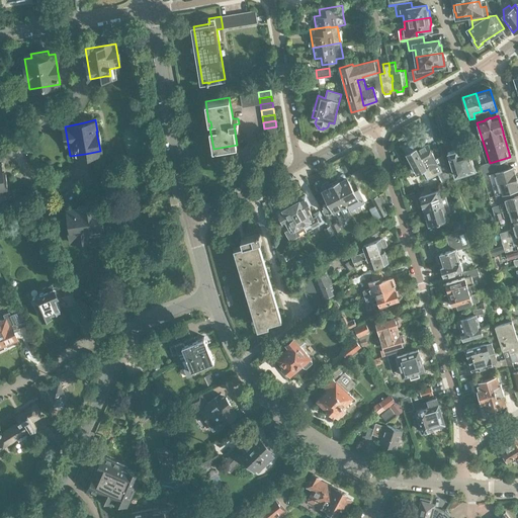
[(276,126),(264,128),(265,135),(277,133),(276,126)]
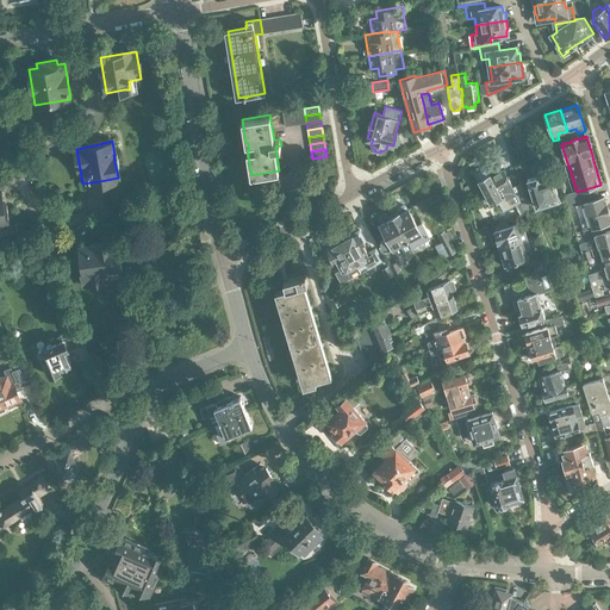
[(515,190),(503,169),(491,176),(490,174),(486,169),(478,174),(480,179),(480,180),(486,192),(485,193),(484,197),(486,201),(490,203),(496,199),(498,203),(499,201),(504,211),(516,204),(521,213),(529,209),(522,186),(515,190)]
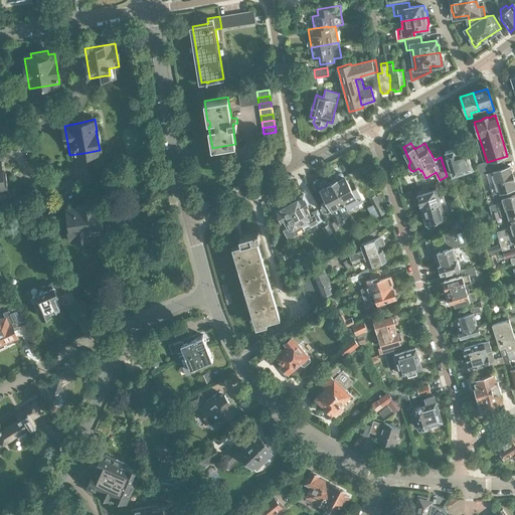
[(478,143),(471,145),(480,176),(486,174),(488,173),(481,152),(478,143)]
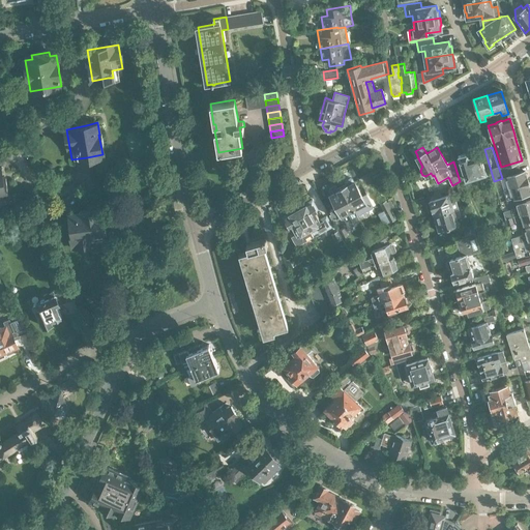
[(486,173),(478,149),(476,148),(470,150),(470,152),(458,156),(466,180),(483,175),(484,177),(492,175),(491,172),(486,173)]
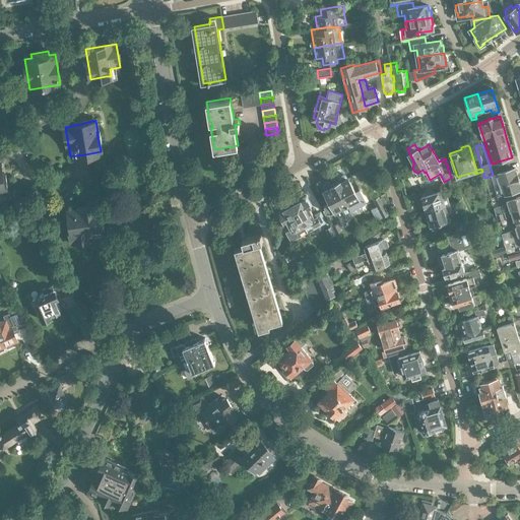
[(519,190),(519,184),(515,168),(493,175),(491,176),(497,197),(507,194),(514,192),(519,190)]
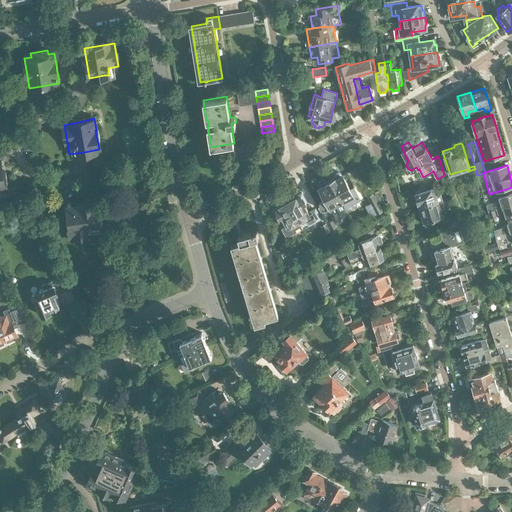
[(347,213),(348,213),(353,210),(347,198),(353,195),(341,172),(339,171),(333,174),(334,177),(330,179),(345,208),(347,213)]
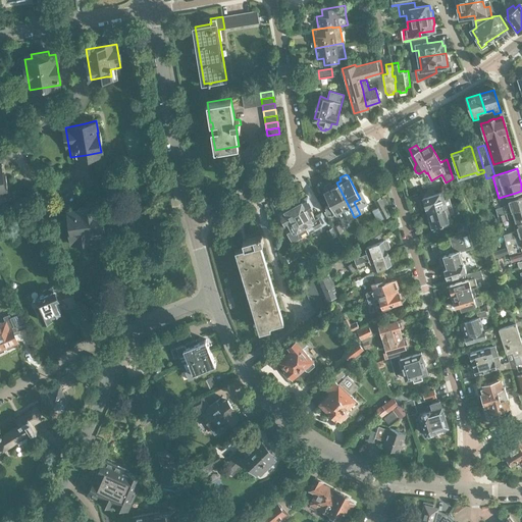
[(354,217),(352,212),(336,183),(332,185),(331,184),(330,184),(324,187),(324,189),(331,203),(325,206),(329,213),(331,214),(334,212),(334,210),(335,210),(336,211),(342,208),(346,215),(349,220),(354,217)]
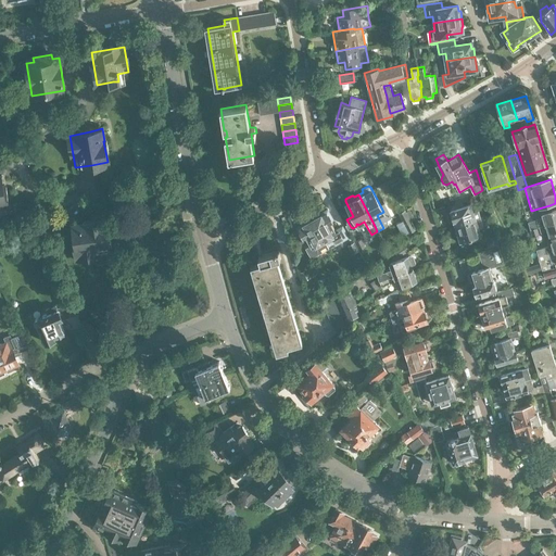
[(456,225),(481,217),(479,211),(474,213),(470,204),(450,211),(453,220),(454,220),(456,225)]
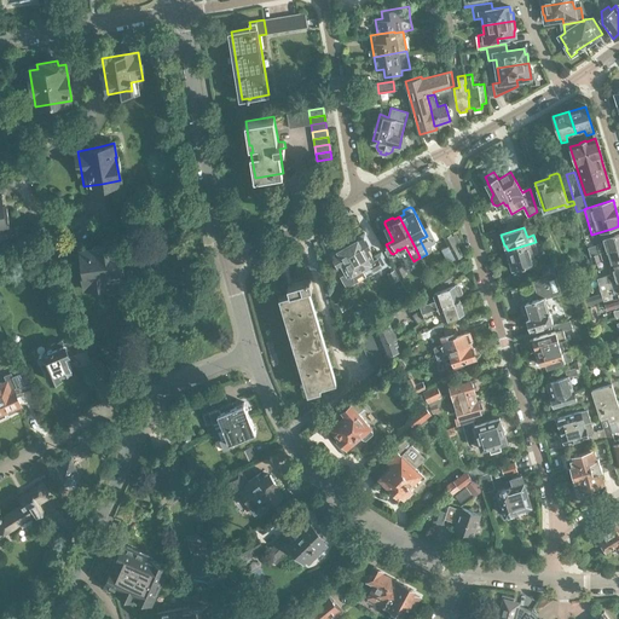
[(612,229),(603,231),(606,239),(614,236),(612,229)]
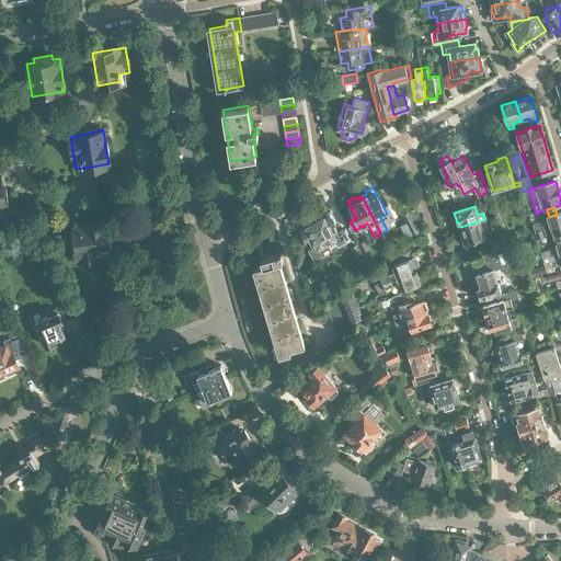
[(336,228),(333,224),(336,221),(331,210),(322,216),(323,217),(316,221),(328,242),(335,238),(339,244),(346,240),(350,247),(356,244),(348,230),(343,232),(339,226),(336,228)]
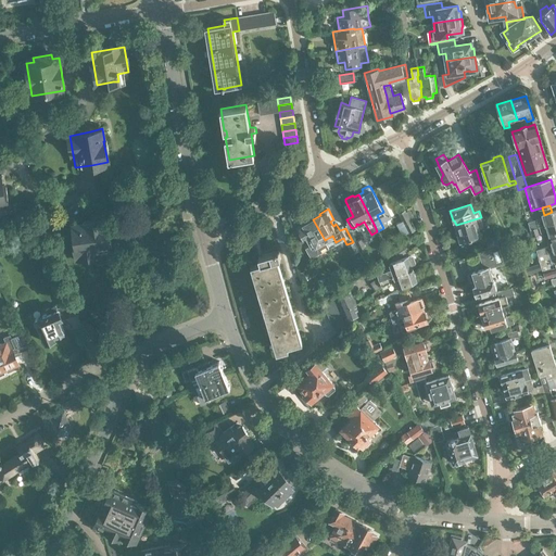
[(409,232),(415,229),(405,211),(400,214),(409,232)]
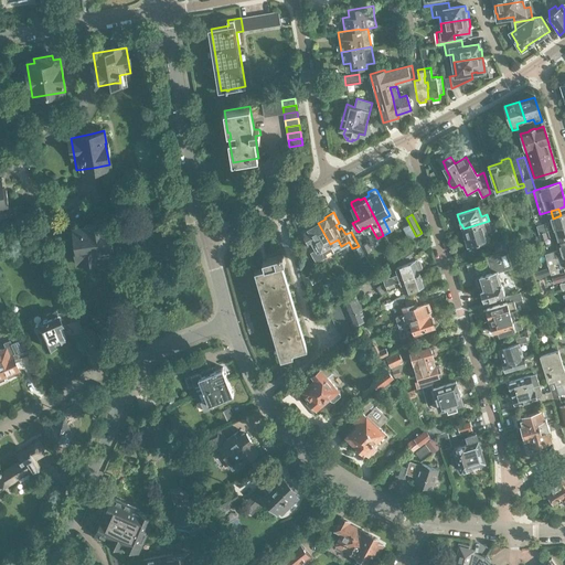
[(539,234),(546,232),(547,232),(554,230),(554,228),(563,226),(564,228),(564,227),(564,214),(561,215),(553,219),(551,219),(552,222),(536,226),(539,234)]
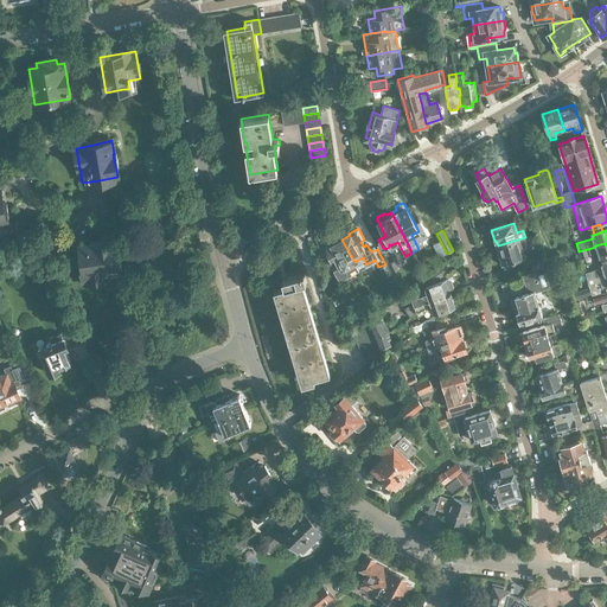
[(525,237),(498,246),(503,264),(513,261),(513,263),(524,260),(522,249),(528,247),(525,237)]
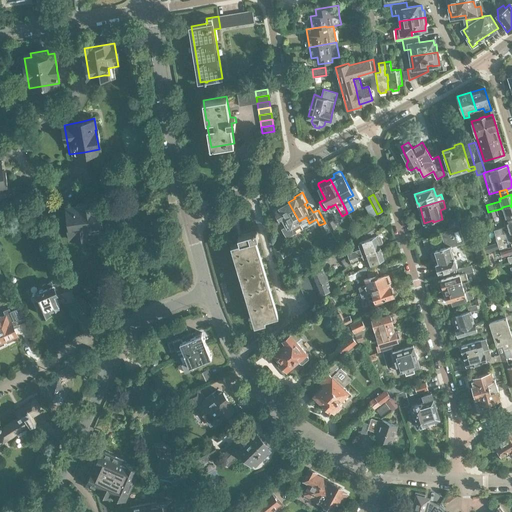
[(299,221),(288,202),(280,206),(280,205),(272,209),(278,219),(281,217),(286,227),(284,229),(287,235),(294,231),(291,225),(299,221)]
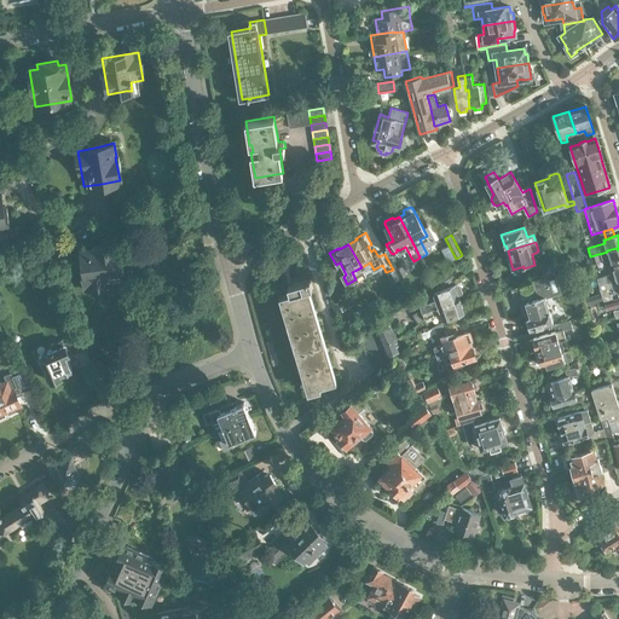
[(122,283),(116,247),(93,250),(93,249),(80,252),(82,264),(86,288),(122,283)]
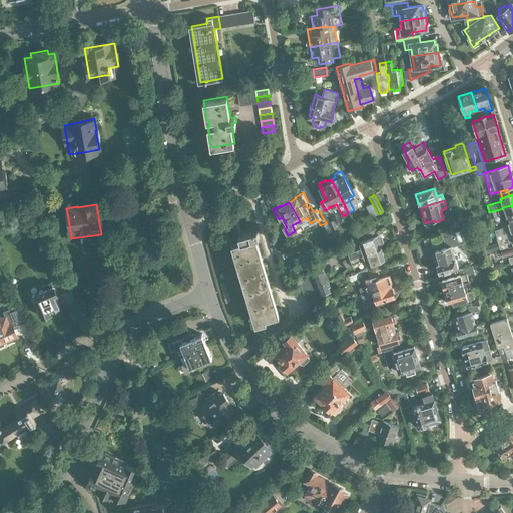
[(503,208),(497,210),(499,215),(505,213),(506,218),(512,216),(512,206),(512,207),(511,205),(503,207),(503,208)]
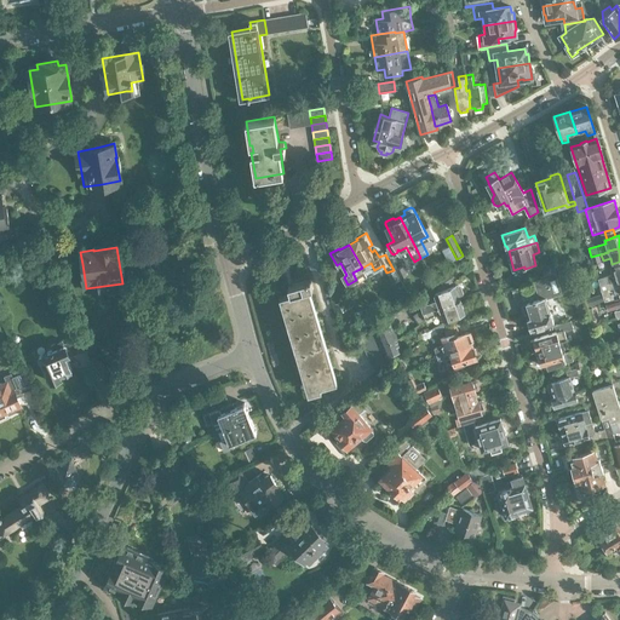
[(600,254),(591,257),(593,265),(602,263),(600,254)]
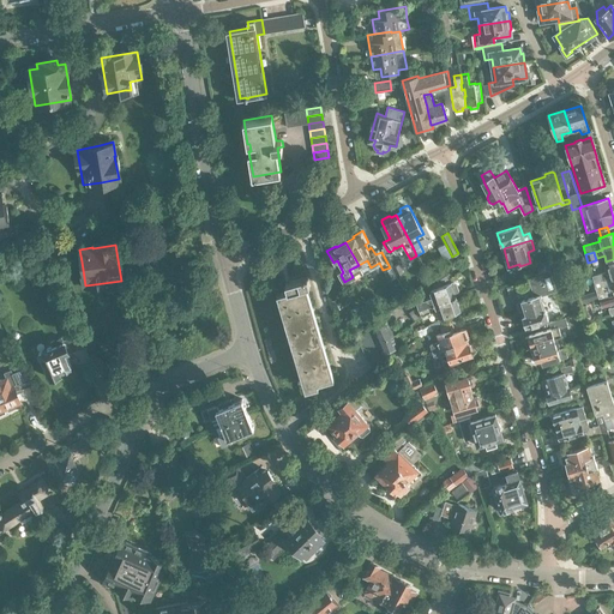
[(558,287),(571,283),(566,270),(563,258),(551,262),(554,274),(558,287)]
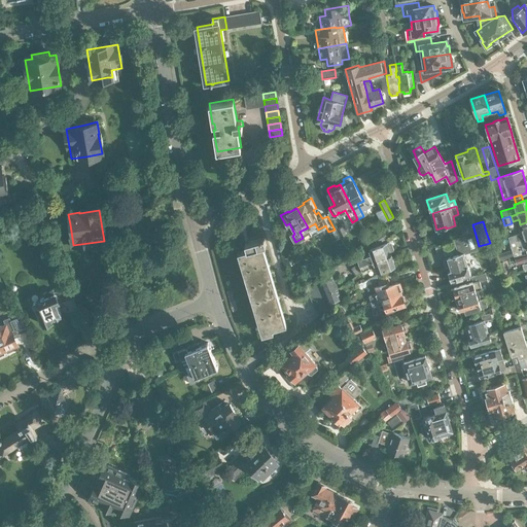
[(467,235),(472,234),(473,233),(471,224),(461,227),(463,236),(467,235)]
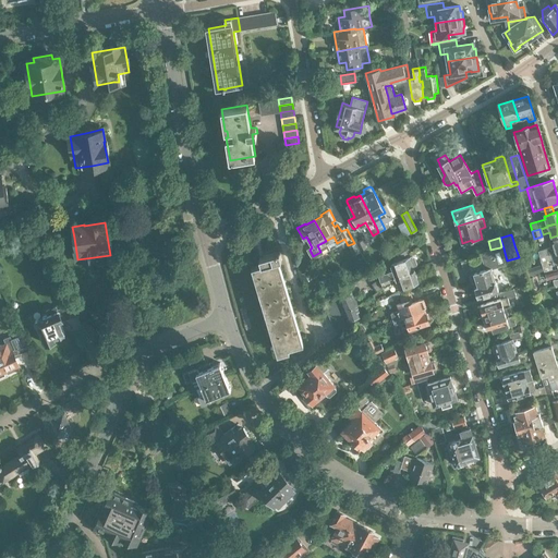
[(355,243),(361,252),(366,249),(362,240),(355,243)]
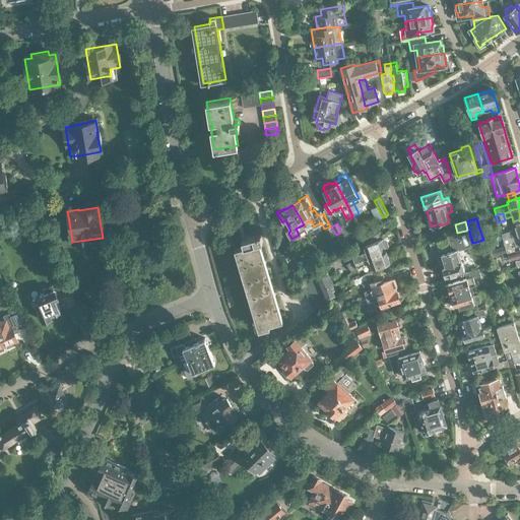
[(519,223),(514,225),(516,231),(510,233),(501,235),(503,241),(512,239),(517,237),(517,236),(519,234),(519,223)]
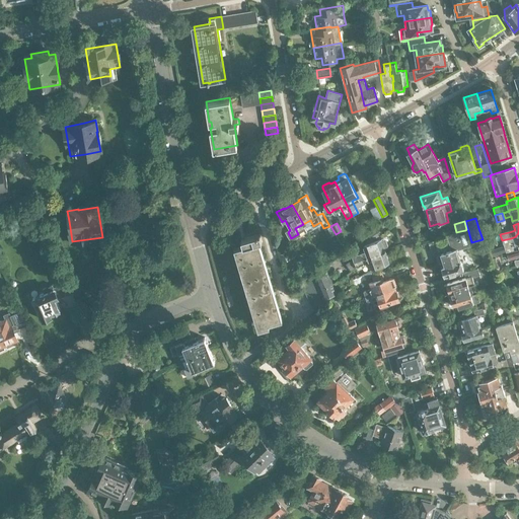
[(328,237),(336,234),(330,226),(324,229),(328,237)]
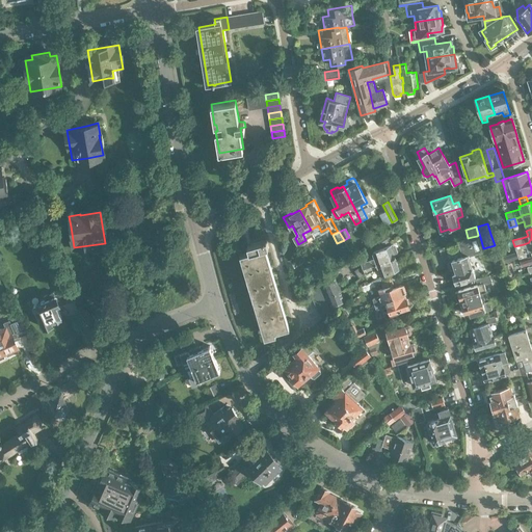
[(477,236),(472,237),(468,238),(458,241),(462,258),(449,262),(448,264),(449,269),(452,270),(454,269),(455,273),(452,273),(455,283),(456,283),(457,286),(471,282),(469,278),(475,277),(469,256),(482,251),(477,236)]
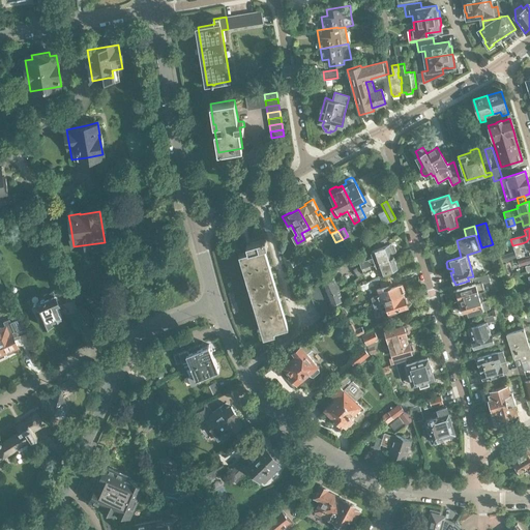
[(241,253),(265,333),(285,327),(261,247),(267,245),(265,238),(245,244),(247,252),(241,253)]
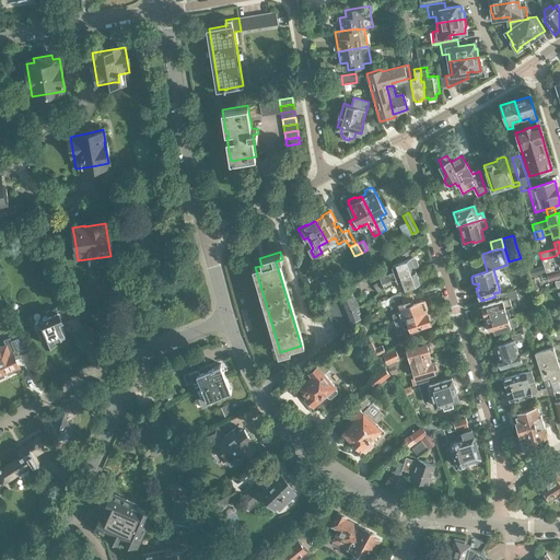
[(557,255),(551,257),(541,259),(544,268),(536,270),(538,277),(546,275),(555,272),(552,267),(550,268),(549,263),(553,261),(556,267),(559,265),(559,252),(557,254),(557,255)]
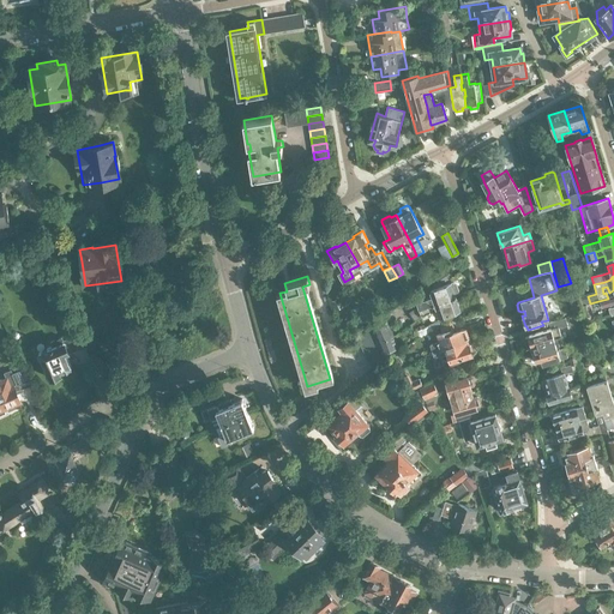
[(419,309),(456,296),(455,293),(458,292),(459,289),(457,283),(455,282),(451,284),(451,283),(429,290),(431,296),(416,301),(419,309)]
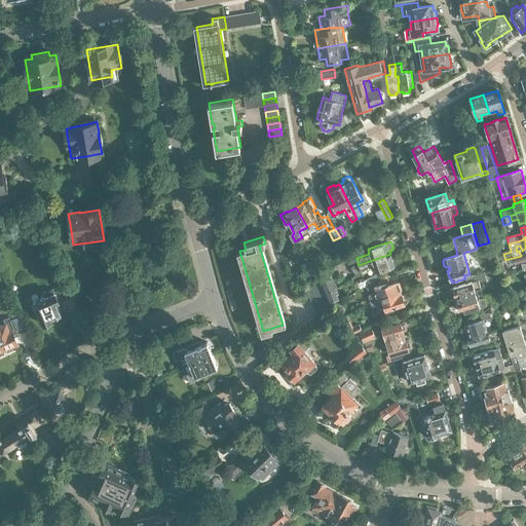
[(296,264),(291,256),(290,254),(283,258),(290,268),(296,264)]
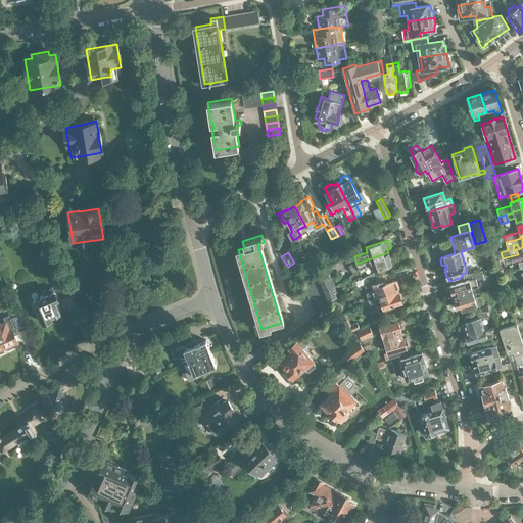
[(388,252),(357,264),(360,270),(361,273),(366,272),(365,268),(372,265),(374,270),(392,263),(388,252)]
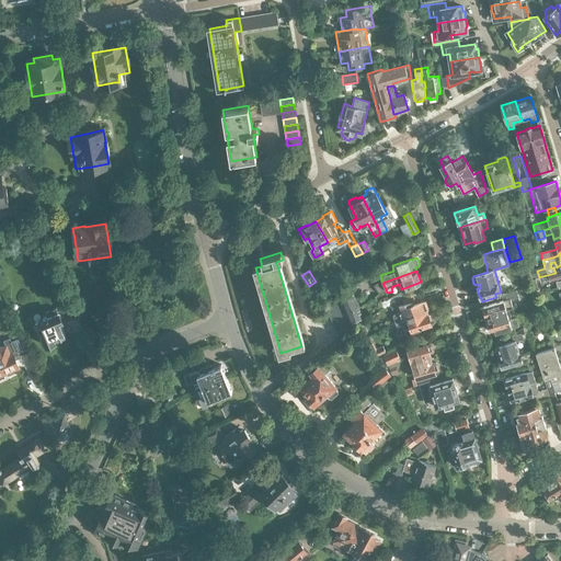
[(549,282),(552,281),(560,278),(560,276),(560,272),(547,275),(549,282)]
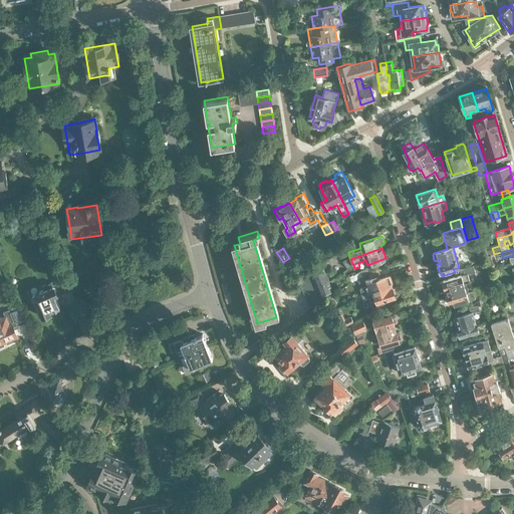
[(491,270),(493,269),(495,268),(491,255),(487,257),(491,270)]
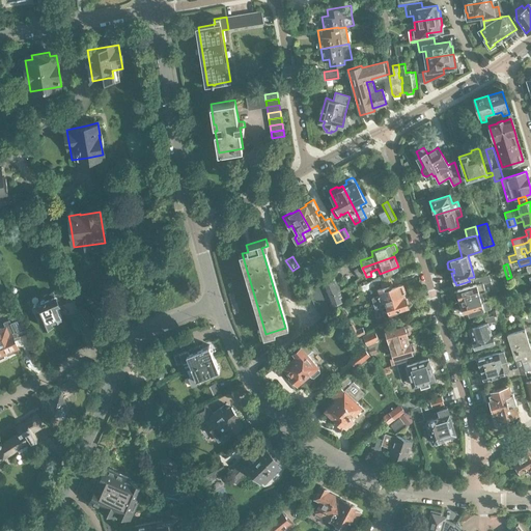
[(365,274),(362,268),(361,268),(360,266),(354,270),(357,274),(355,275),(358,279),(365,274)]
